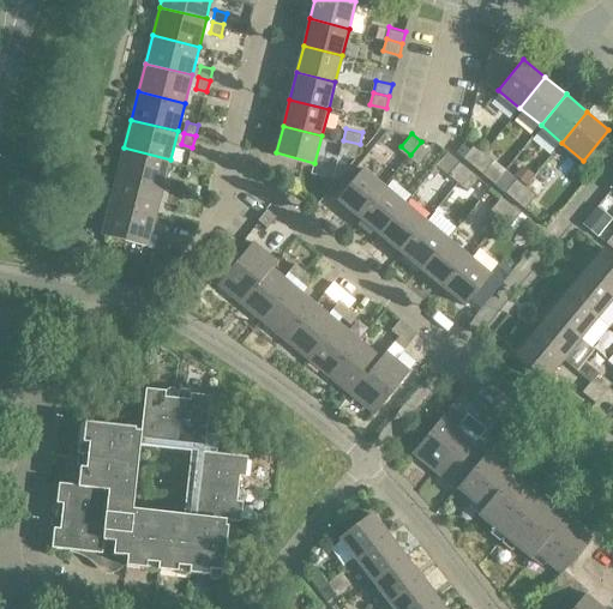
[(360,144),(343,140),(340,151),(356,156),(360,144)]
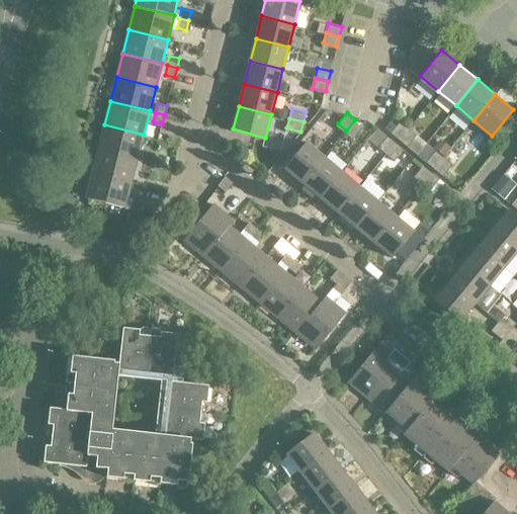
[(363,126),(355,119),(346,131),(354,138),(363,126)]
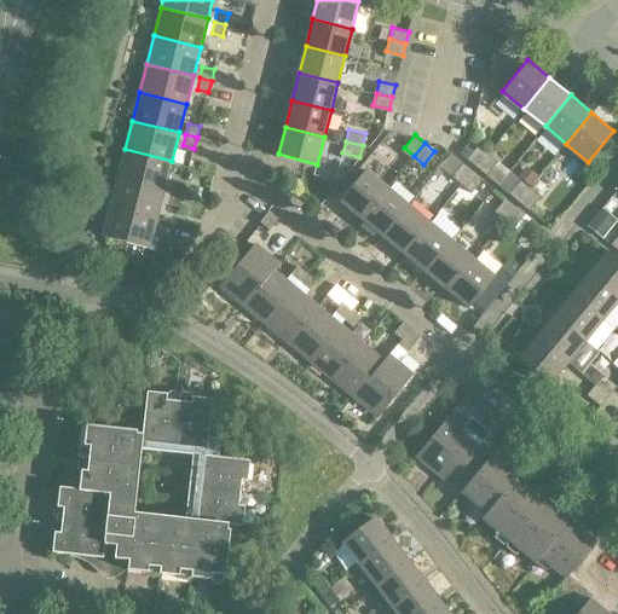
[(477,164),(489,151),(479,143),(467,156),(477,164)]
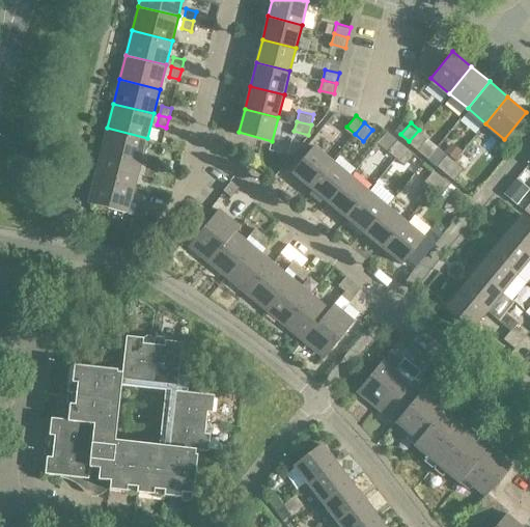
[(101,153),(141,162),(147,138),(107,128),(101,153)]
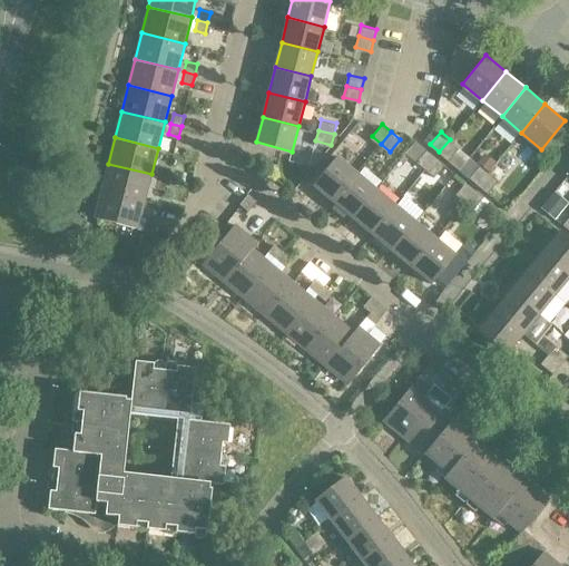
[(450,139),(439,152),(448,159),(459,147),(450,139)]
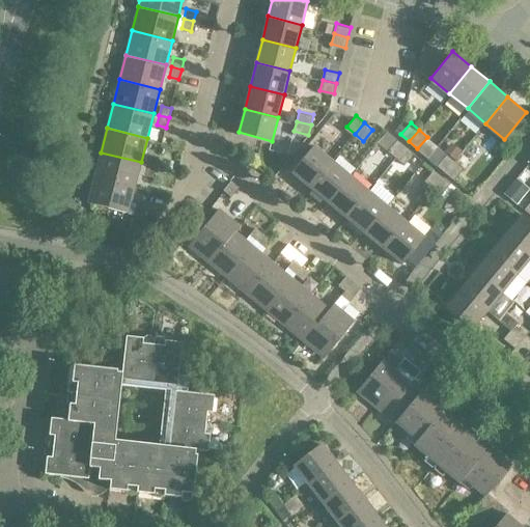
[(397,156),(407,145),(398,138),(389,149),(397,156)]
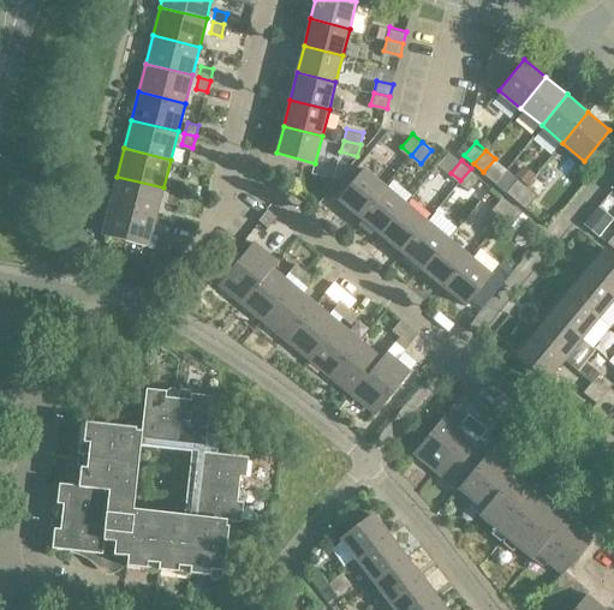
[(359,215),(385,184),(364,167),(339,197),(359,215)]
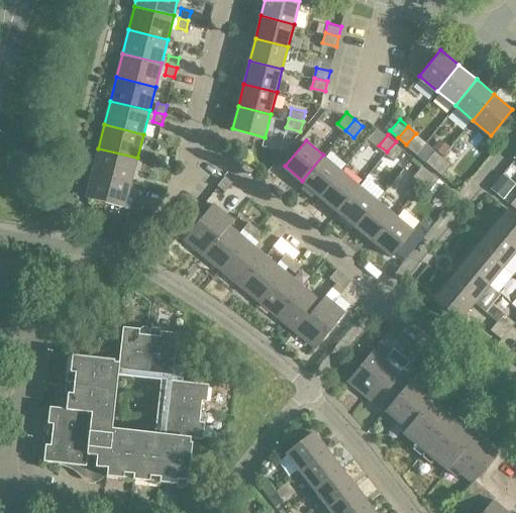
[(396,141),(387,151),(395,159),(404,147),(396,141)]
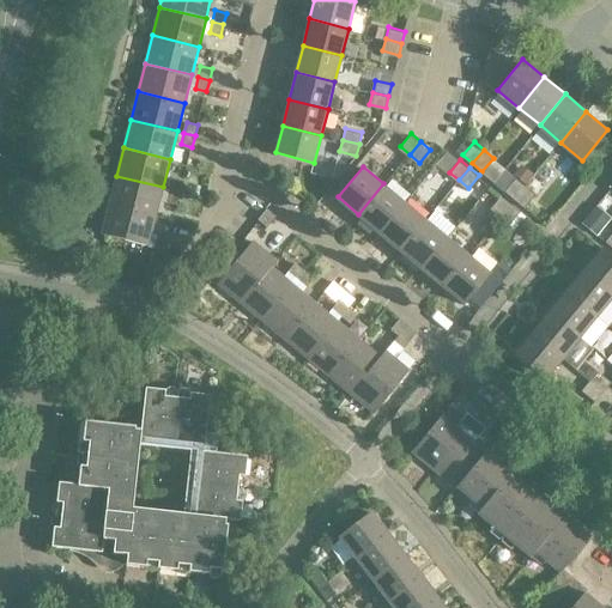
[(109,204),(156,216),(163,187),(116,176),(109,204)]
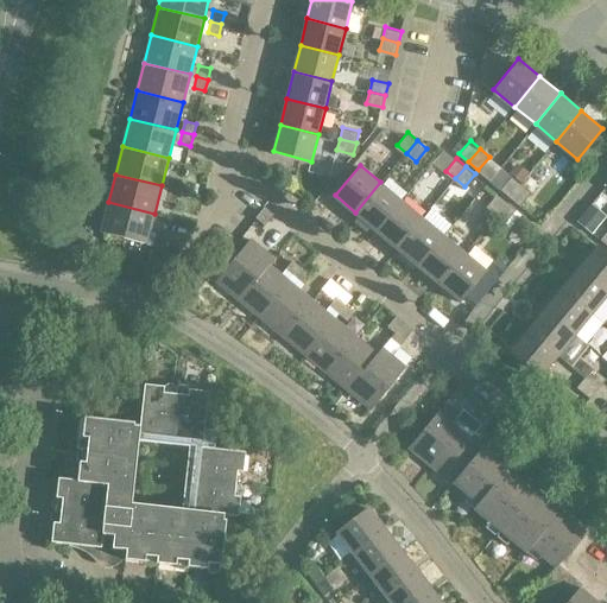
[(511,196),(522,183),(512,175),(501,188),(511,196)]
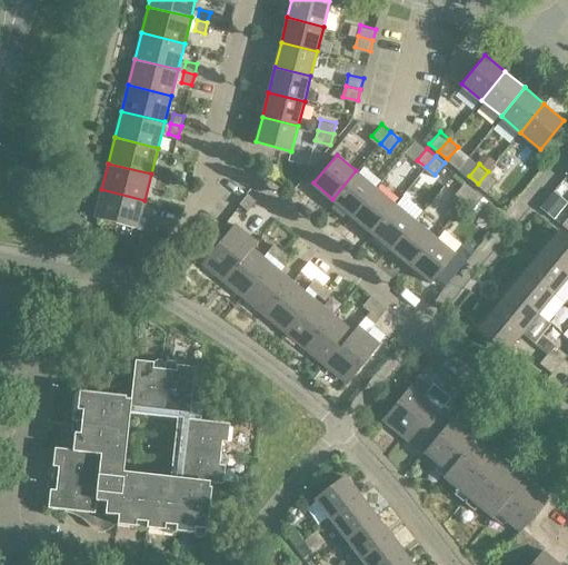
[(157,175),(168,178),(170,167),(160,165),(157,175)]
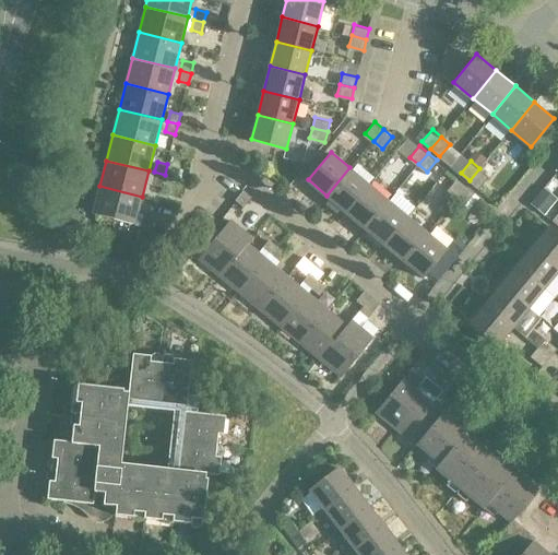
[(327,196),(346,212),(369,184),(349,167),(327,196)]
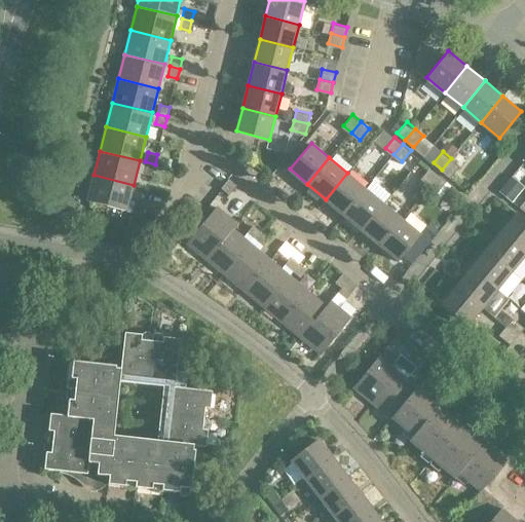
[(451,158),(442,170),(450,176),(459,164),(451,158)]
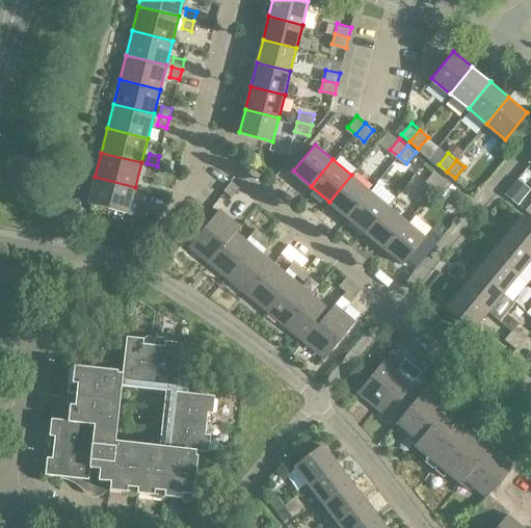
[(157,166),(147,163),(144,174),(154,176),(157,166)]
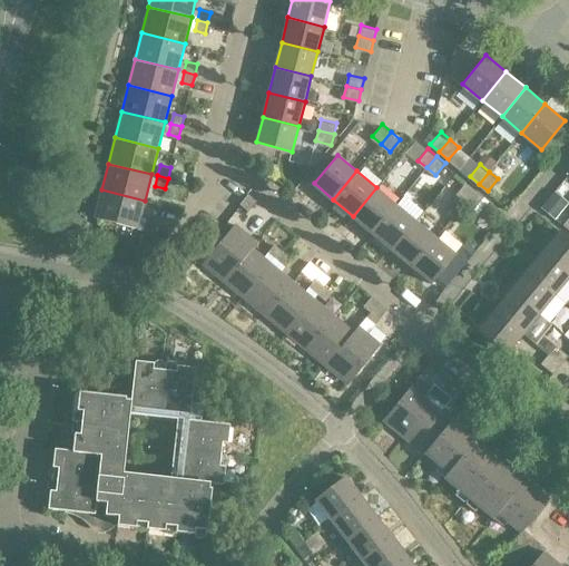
[(466,199),(476,188),(467,181),(457,193),(466,199)]
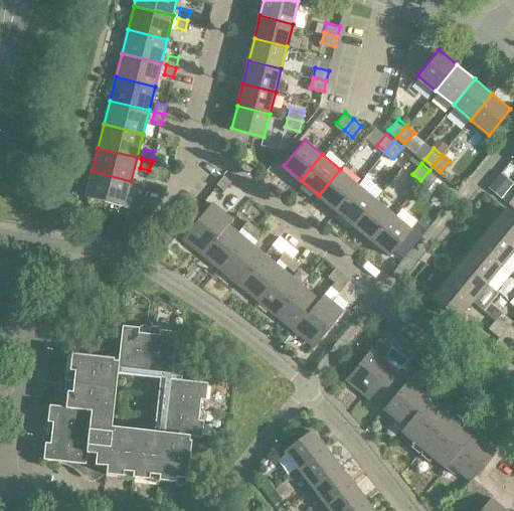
[(319,195),(337,209),(358,184),(340,169),(319,195)]
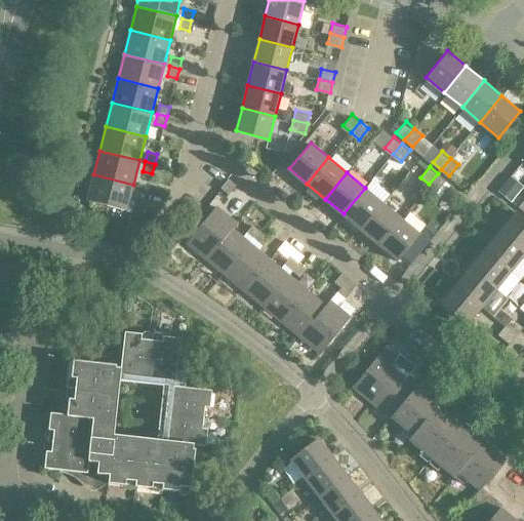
[(438,173),(429,184),(437,191),(446,179),(438,173)]
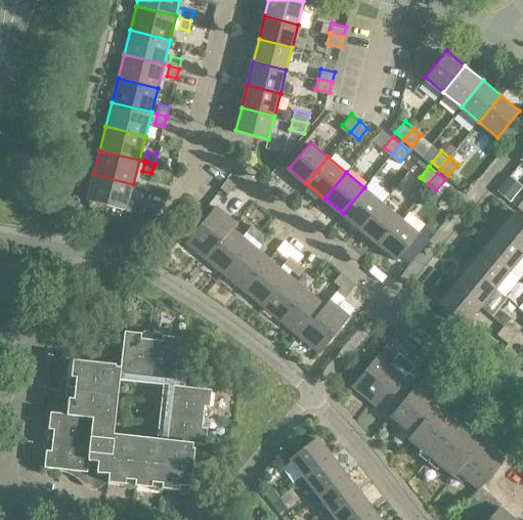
[(87,198),(127,208),(130,193),(133,184),(93,174),(87,198)]
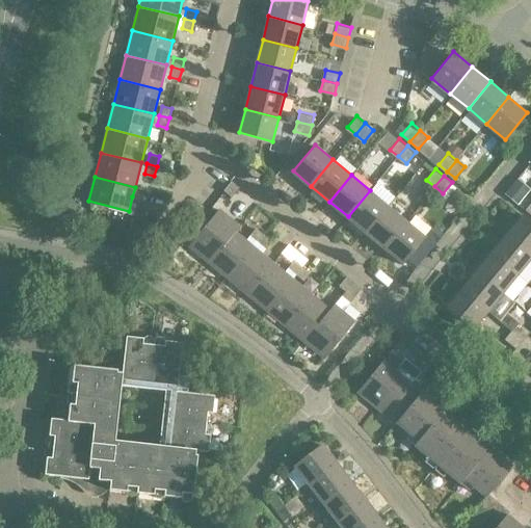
[(232,195),(240,186),(232,179),(224,188),(232,195)]
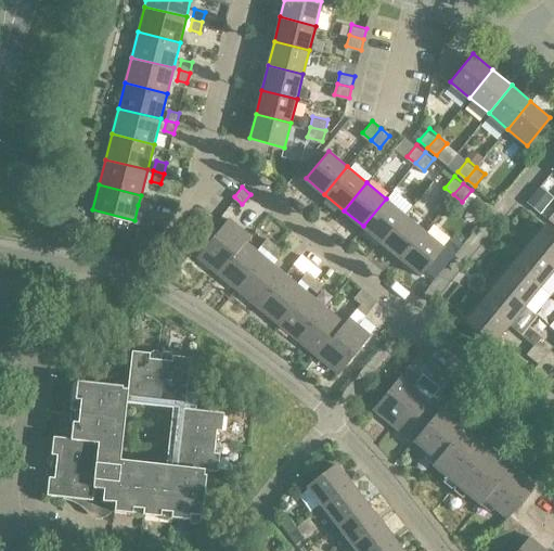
[(386,199),(363,226),(383,242),(406,214),(386,199)]
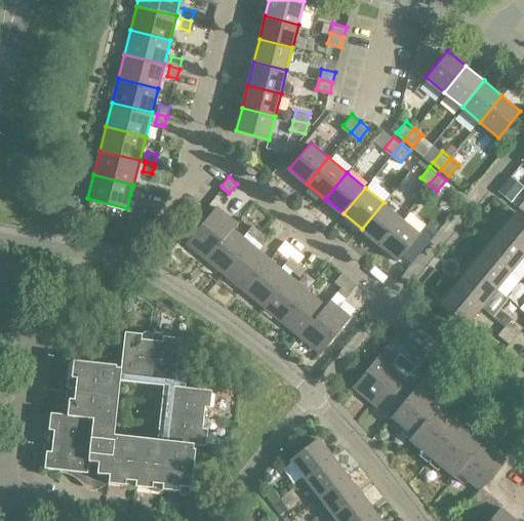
[(143,211),(145,202),(134,200),(132,209),(143,211)]
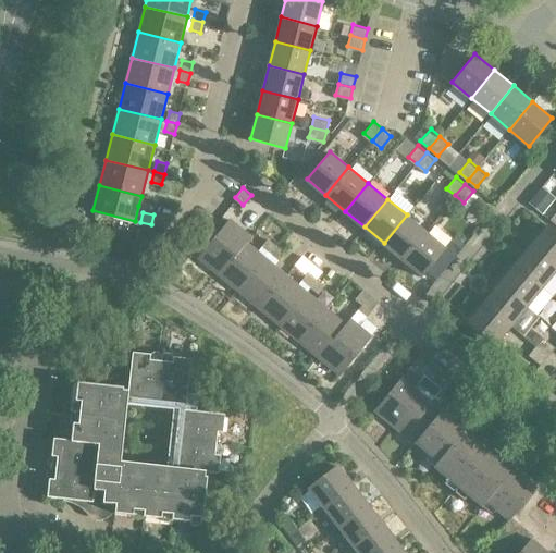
[(384,243),(403,258),(425,231),(407,214),(384,243)]
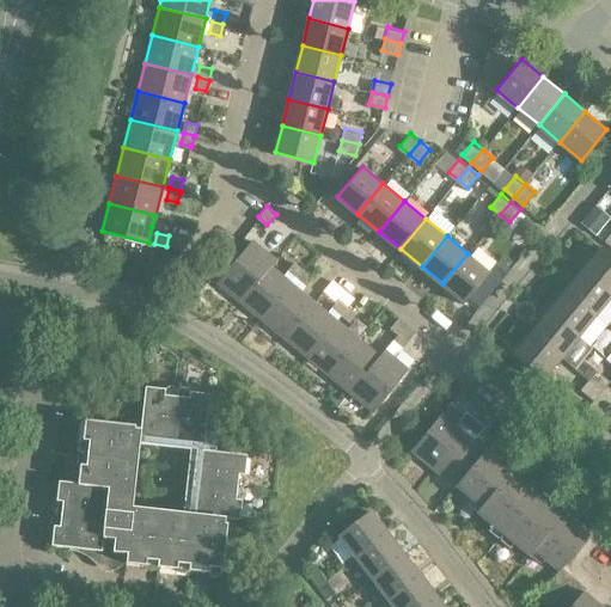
[(240,299),(275,257),(252,238),(218,281),(240,299)]
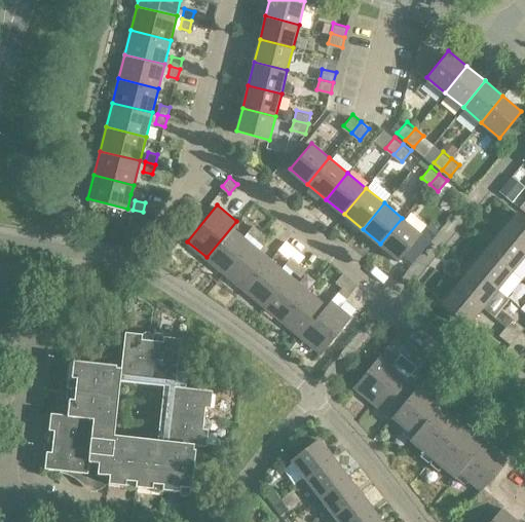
[(501,229),(524,248),(524,218),(516,211),(501,229)]
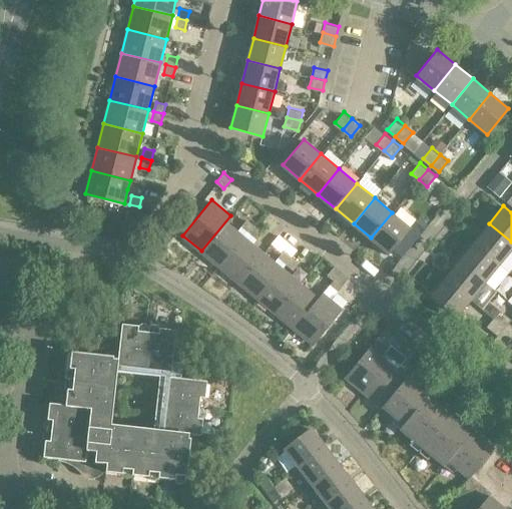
[(392,212),(371,237),(389,252),(410,227),(392,212)]
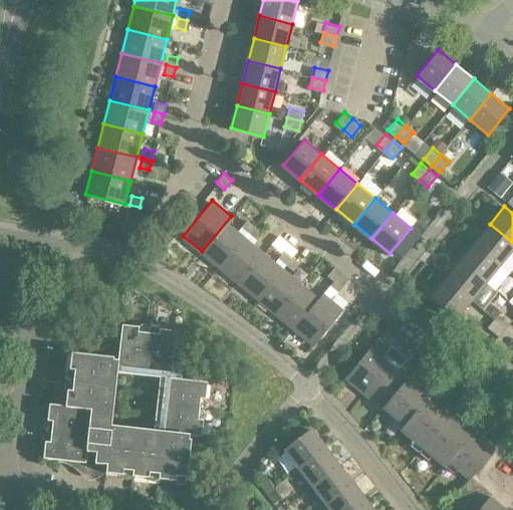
[(202,251),(220,267),(245,236),(228,222),(233,217),(231,216),(202,251)]
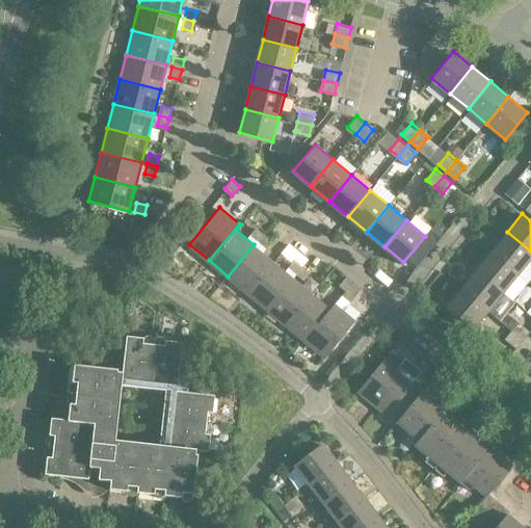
[(258,241),(265,233),(257,227),(250,234),(258,241)]
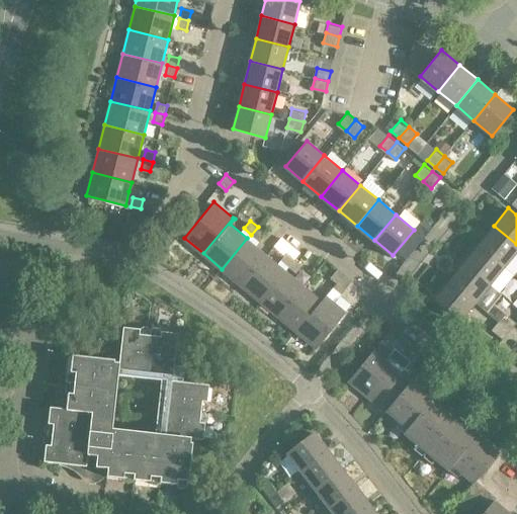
[(479,244),(505,265),(516,250),(516,244),(494,226),(479,244)]
